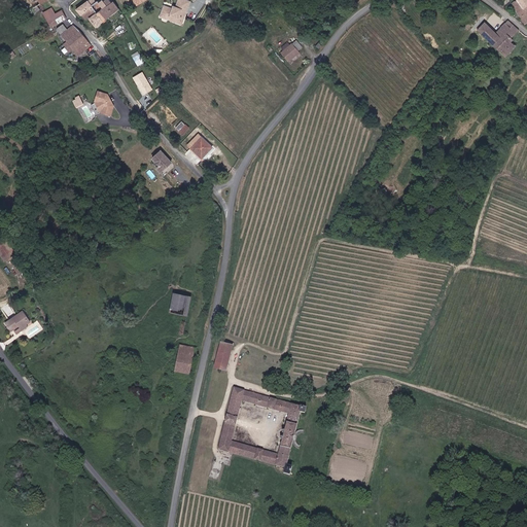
[(29,0),(33,5),(37,12),(41,9),(39,6),(46,0),(29,0)]
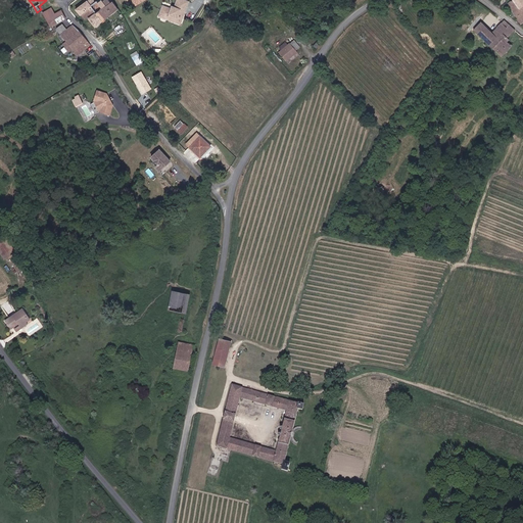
[(88,0),(76,10),(82,17),(85,21),(95,13),(96,14),(90,19),(95,27),(116,9),(108,0),(88,0)]
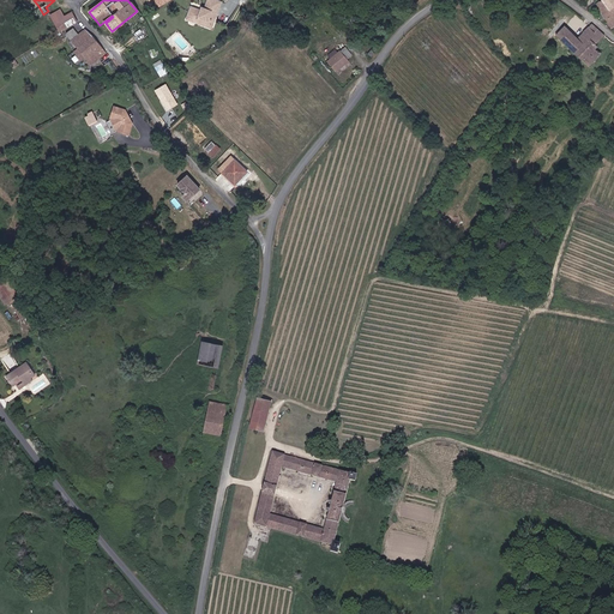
[(191,20),(209,23),(216,24),(217,16),(220,0),(217,0),(206,0),(206,11),(203,11),(203,13),(192,12),(191,20)]
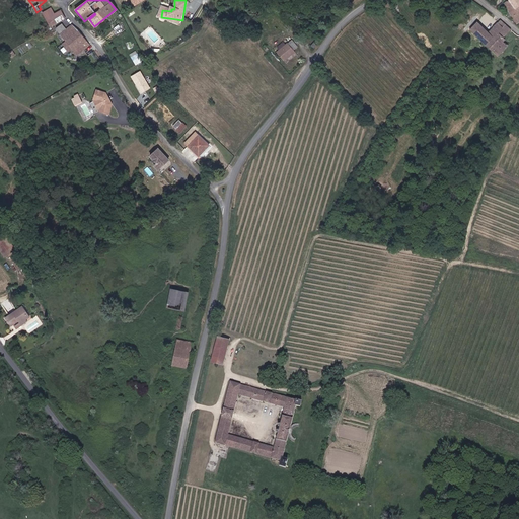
[(518,0),(500,0),(510,11),(518,21),(518,20),(518,0)]
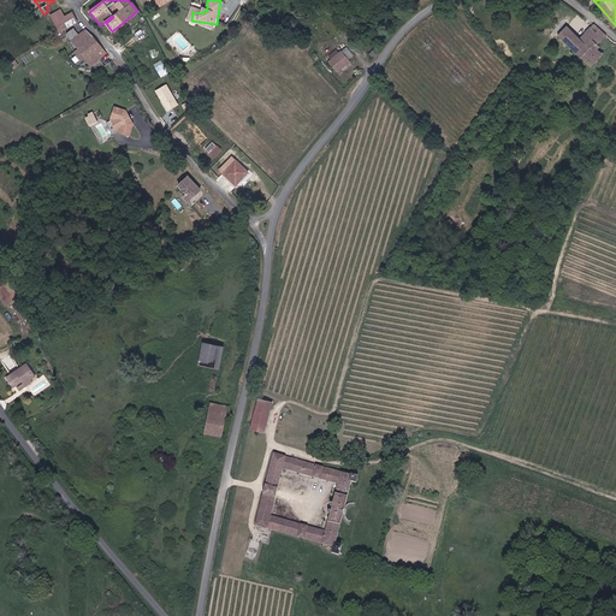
[(59,13),(49,22),(47,23),(57,34),(59,33),(61,35),(77,21),(71,15),(71,12),(64,18),(59,13)]
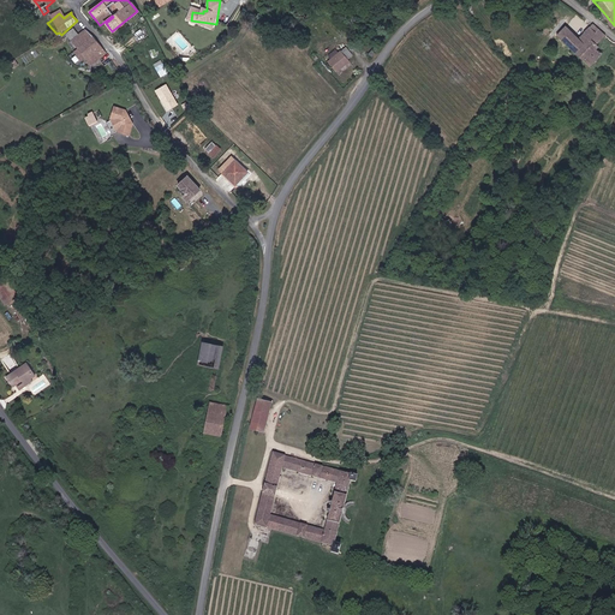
[(575,40),(568,35),(561,30),(554,41),(561,46),(585,61),(592,67),(602,53),(595,48),(597,46),(595,45),(604,30),(597,25),(592,30),(586,25),(575,40)]
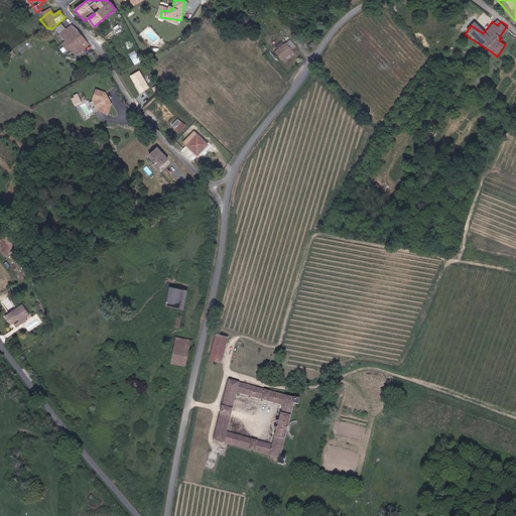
[(56,29),(60,33),(78,53),(90,42),(83,33),(72,23),(66,28),(61,23),(56,29)]
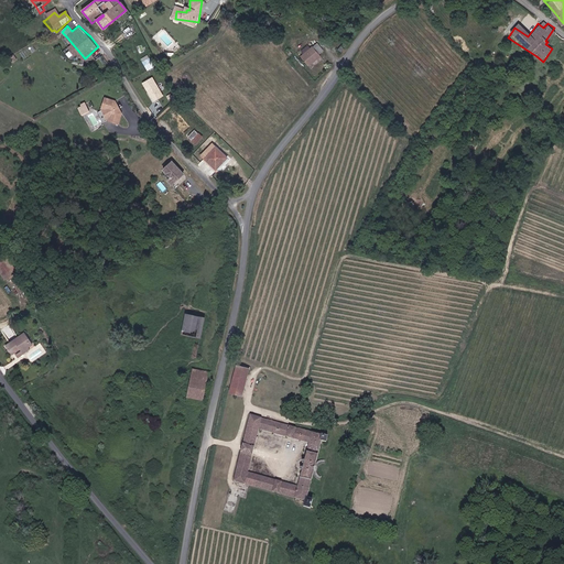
[(320,45),(315,47),(321,56),(325,53),(320,45)]
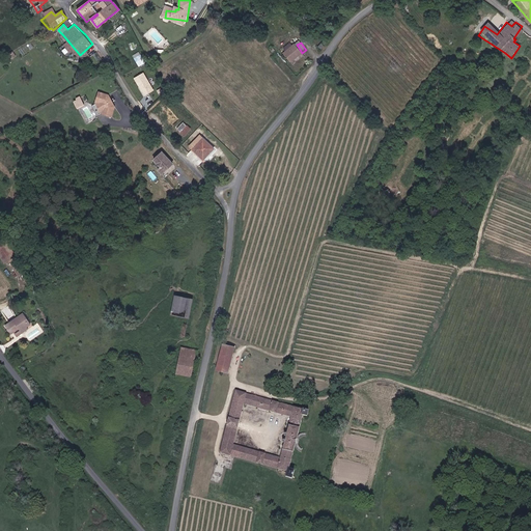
[(302,54),(302,53),(297,45),(292,48),(286,51),(283,54),(289,62),(302,54)]
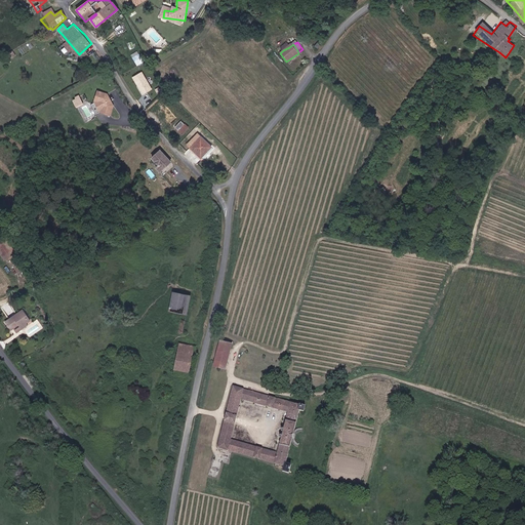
[(131,55),(137,64),(145,59),(138,51),(131,55)]
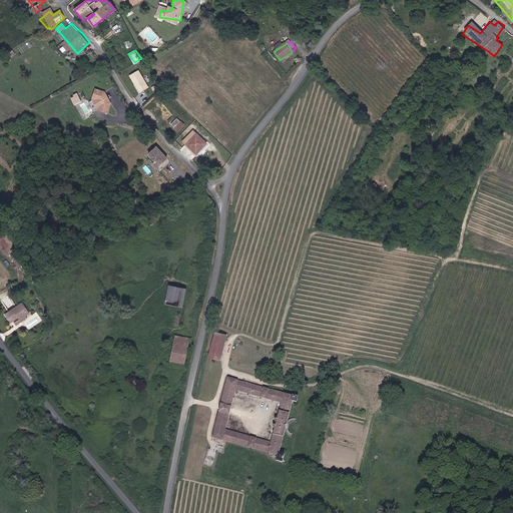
[(138,71),(129,76),(139,92),(148,87),(138,71)]
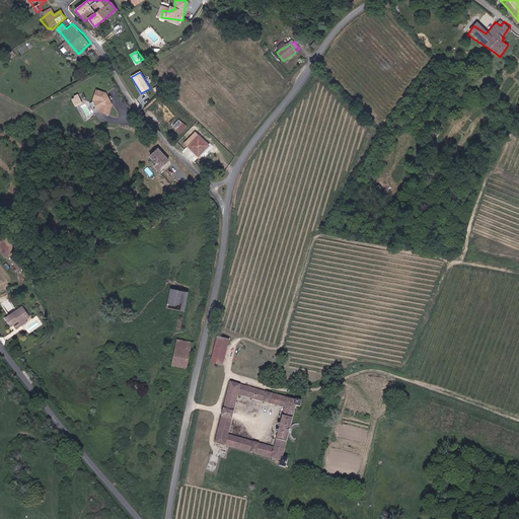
[(108,98),(106,96),(107,95),(105,92),(96,90),(93,99),(98,101),(100,105),(99,110),(108,114),(112,104),(109,98),(108,98)]
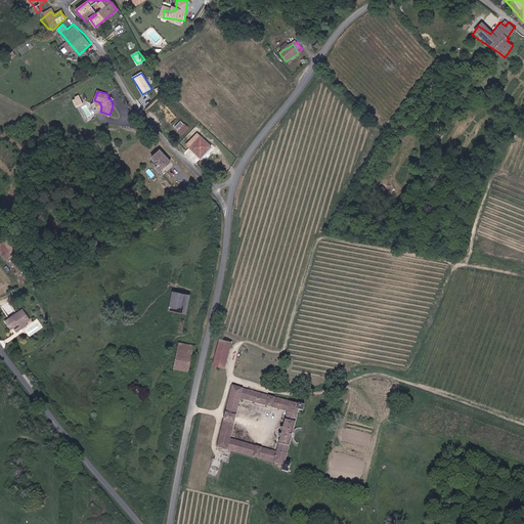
[(82,102),(79,95),(75,97),(76,99),(73,100),(76,106),(79,104),(82,102)]
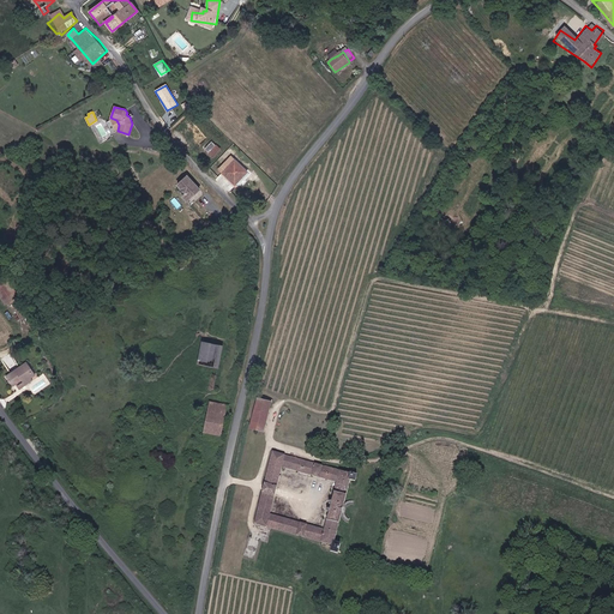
[(103,125),(95,127),(100,140),(108,138),(103,125)]
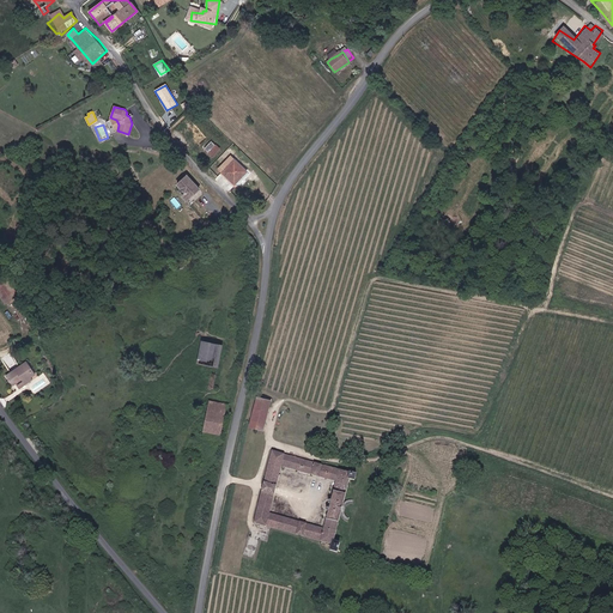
[(220,147),(213,139),(205,146),(212,156),(220,149),(220,147)]
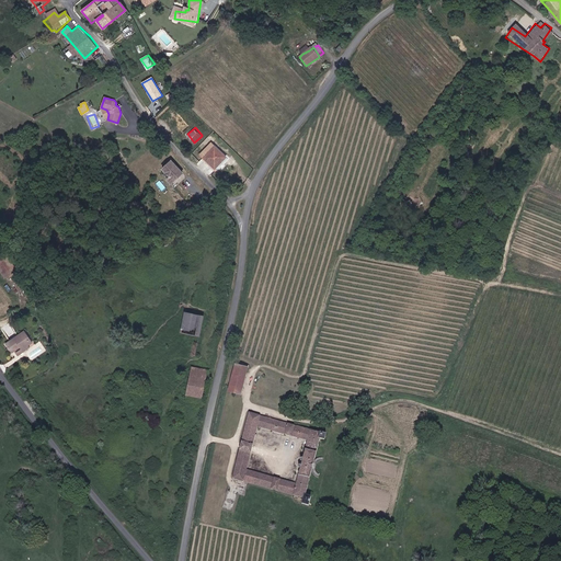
[(210,144),(208,145),(199,152),(203,156),(212,167),(214,168),(219,162),(220,161),(225,158),(215,146),(214,147),(210,144)]
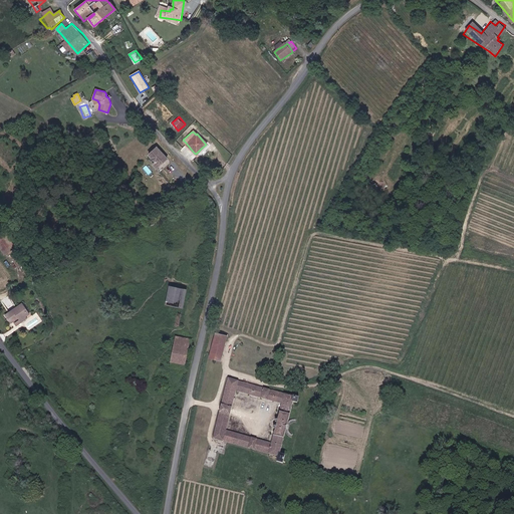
[(169,161),(159,149),(152,155),(151,156),(154,160),(158,164),(159,163),(162,167),(169,161)]
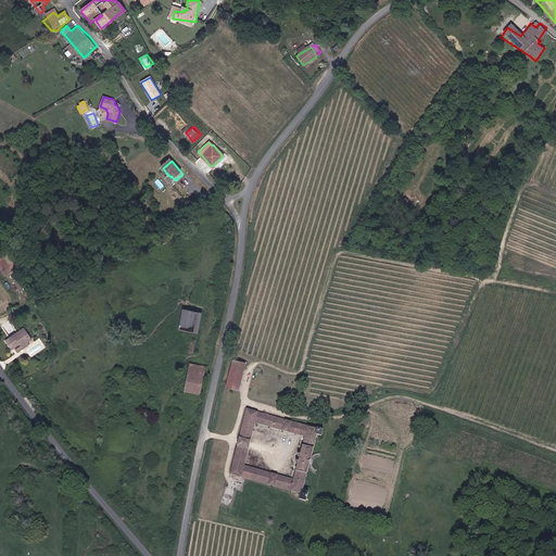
[(172,176),(171,177),(166,173),(164,175),(167,179),(171,184),(175,180),(172,176)]
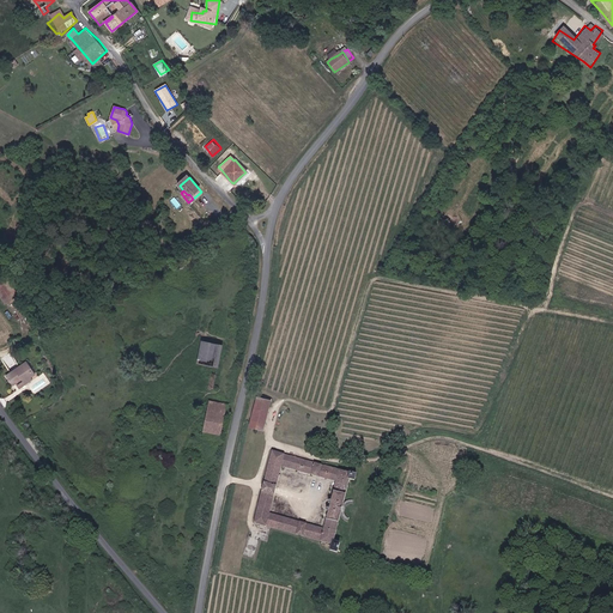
[(4,279),(0,279),(0,295),(2,301),(12,297),(4,279)]
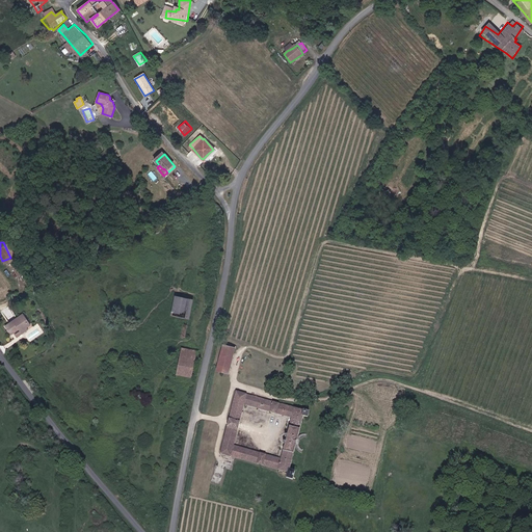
[(185,317),(182,331),(181,338),(186,339),(187,331),(189,318),(193,299),(176,296),(173,315),(185,317)]
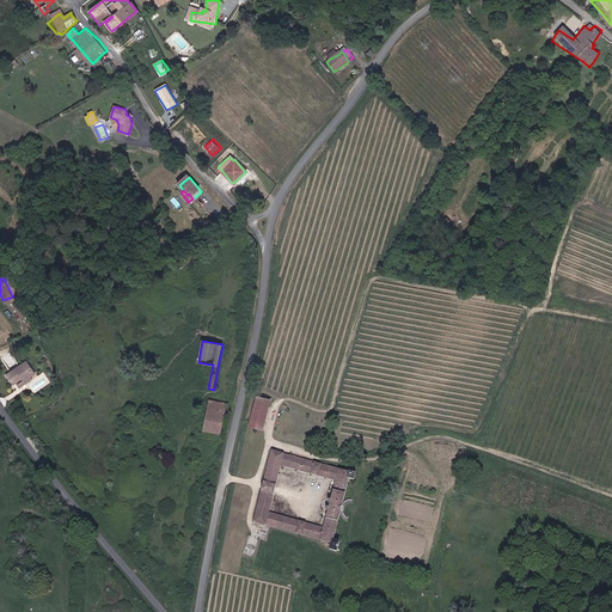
[(31,377),(36,374),(29,362),(7,375),(12,385),(17,383),(19,387),(25,384),(24,381),(31,377)]
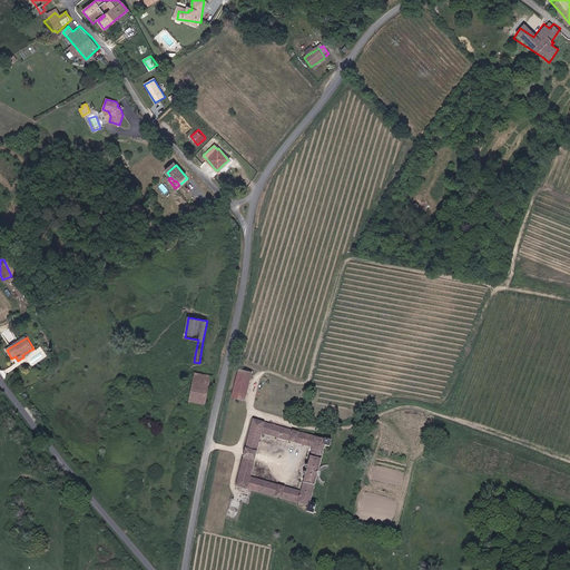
[(35,365),(45,356),(40,351),(30,361),(35,365)]
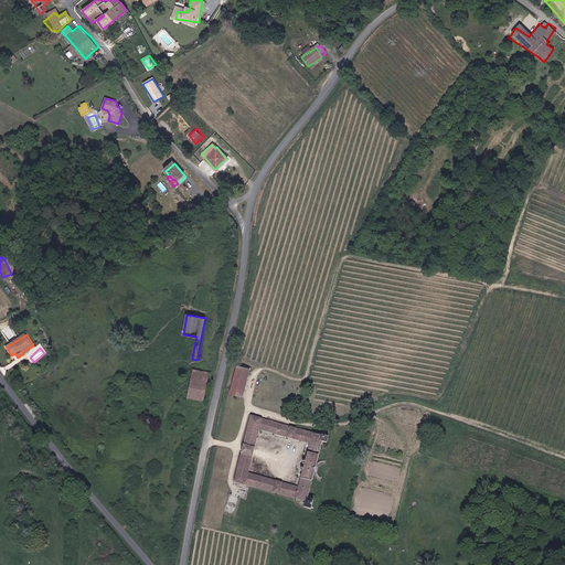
[(249,369),(236,365),(231,387),(244,392),(249,369)]
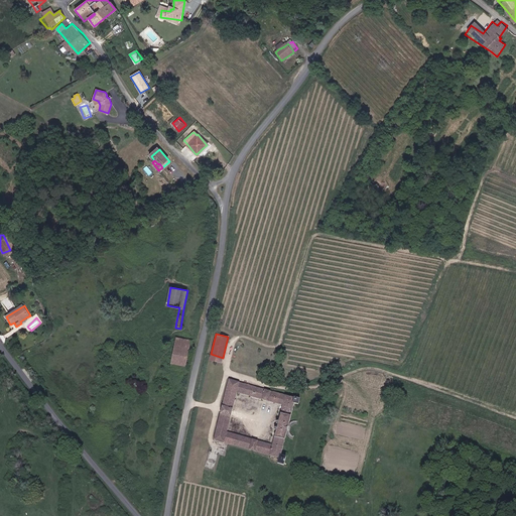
[(189,340),(174,337),(169,363),(184,366),(189,340)]
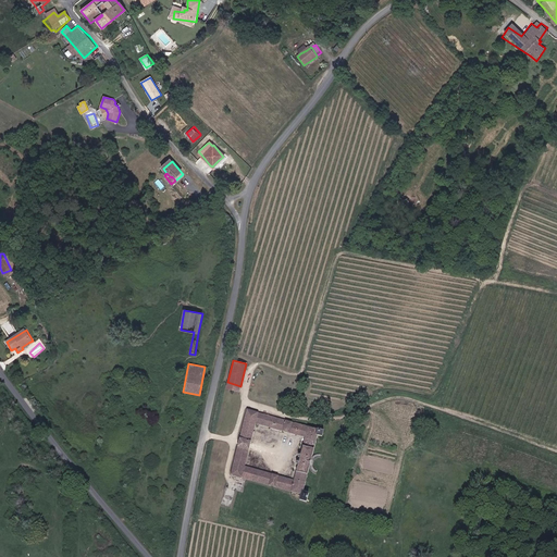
[(282,496),(293,499),(293,505),(298,506),(300,498),(297,497),(312,438),(316,438),(317,433),(242,411),(224,474),(282,492),(282,496)]
